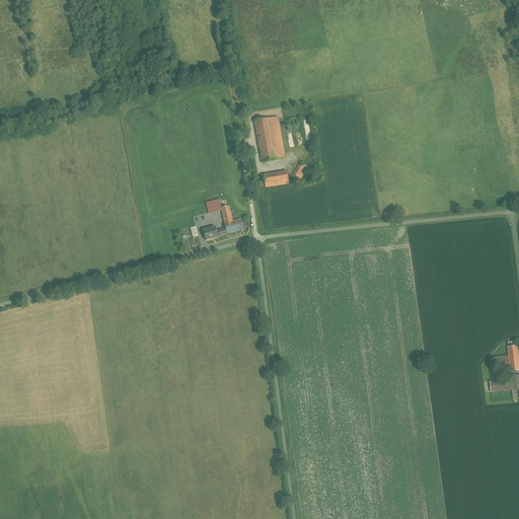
[(279,118),(255,121),(262,161),(286,158),(279,118)]
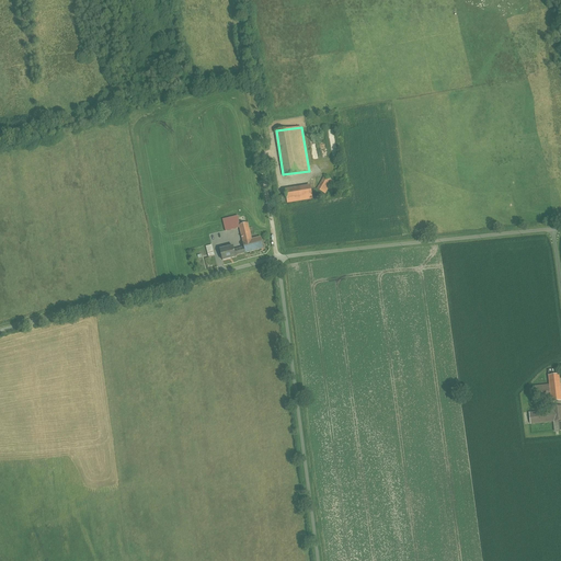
[(324,175),(317,189),(327,194),(334,181),(324,175)]
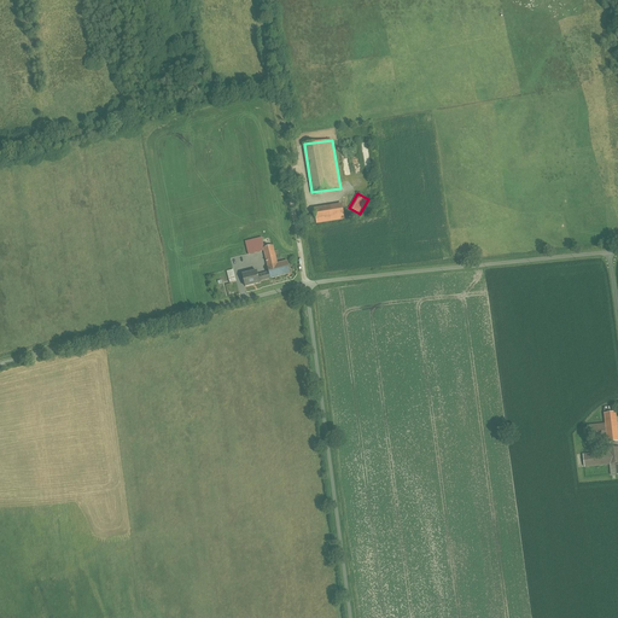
[(343,204),(315,208),(318,222),(345,217),(343,204)]
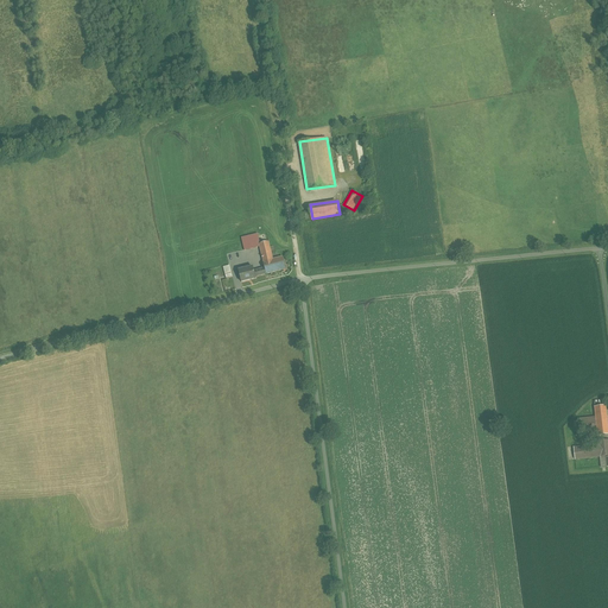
[(258,234),(241,238),(245,251),(260,247),(259,245),(260,244),(258,234)]
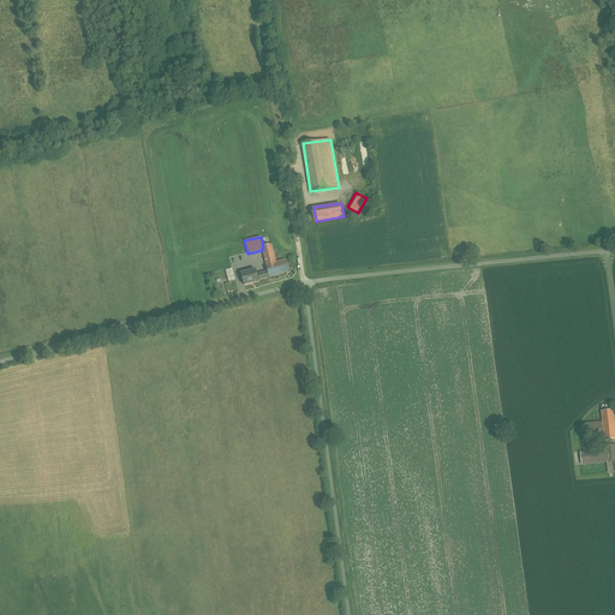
[(263,246),(262,248),(263,250),(268,272),(257,274),(256,269),(242,273),(245,285),(260,281),(258,280),(290,272),(286,260),(276,262),(273,244),(263,246)]
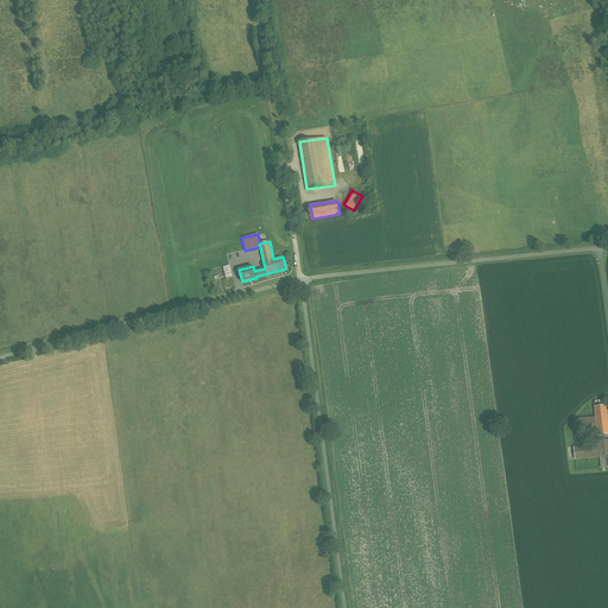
[(596,431),(607,430),(605,401),(593,403),(594,412),(595,423),(596,431)]
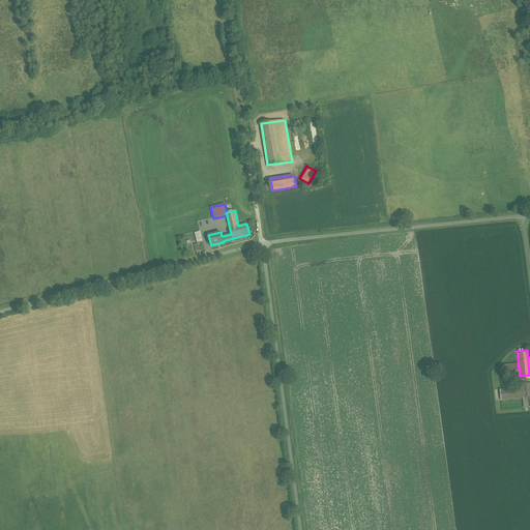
[(518,359),(502,361),(503,370),(519,369),(518,359)]
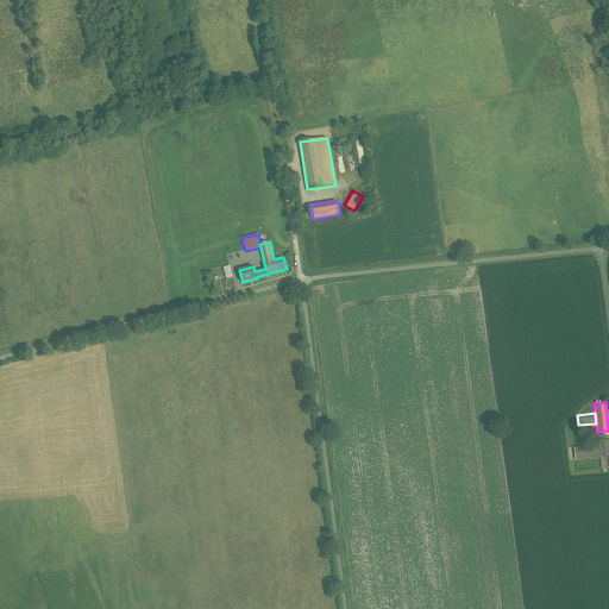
[(608,435),(598,438),(598,441),(573,444),(575,457),(601,454),(602,464),(608,463),(608,435)]
